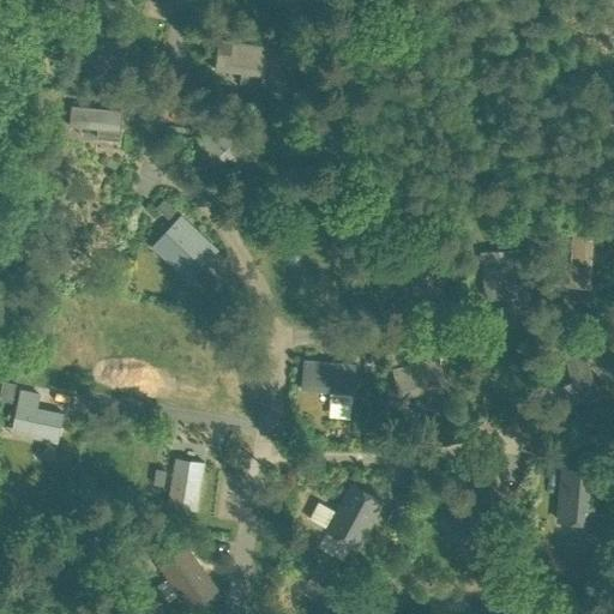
[(137,65),(134,24),(82,28),(83,58),(114,56),(114,66),(137,65)]
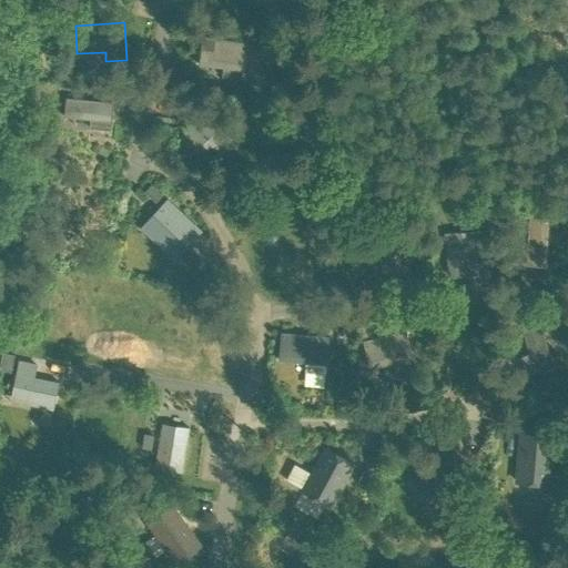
[(242,79),(246,42),(203,37),(200,64),(224,68),(223,77),(242,79)]
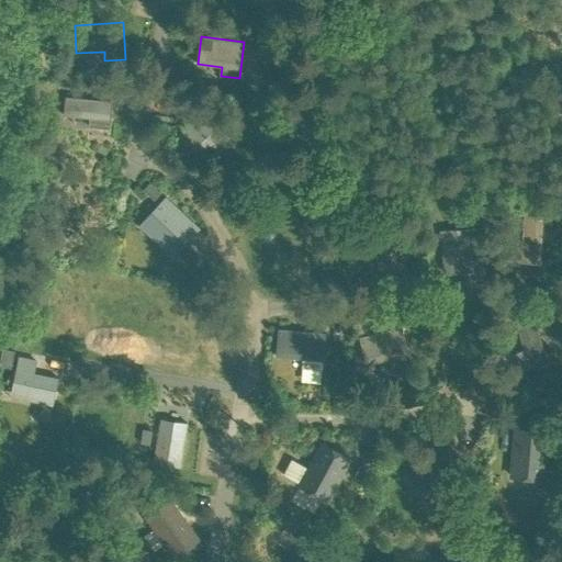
[(110,128),(112,101),(65,97),(64,115),(89,117),(89,126),(110,128)]
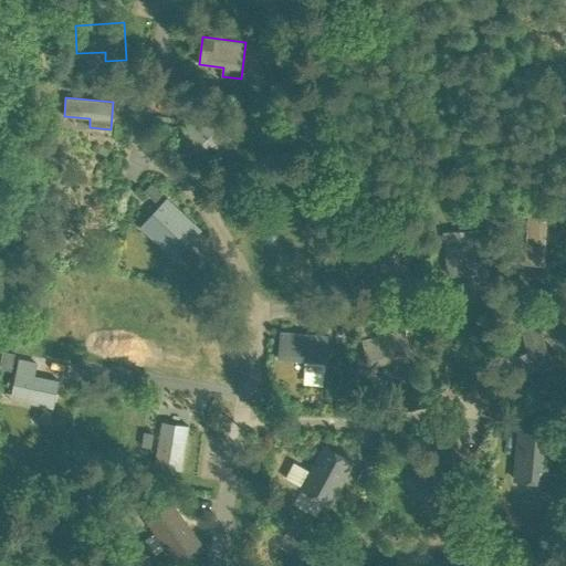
[(176,108),(184,115),(194,104),(186,97),(176,108)]
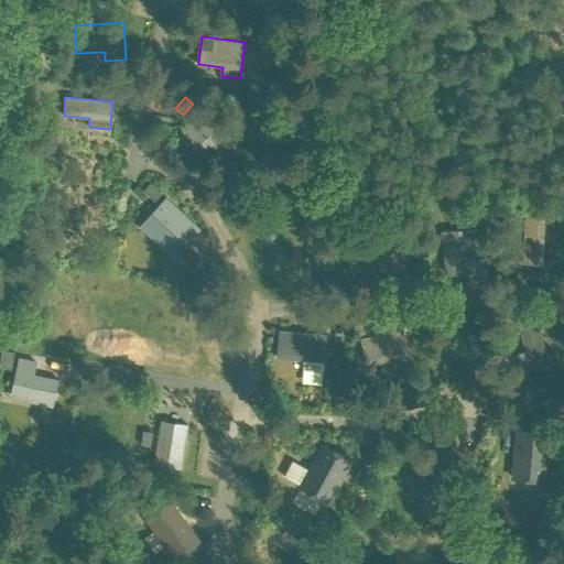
[(216,150),(231,134),(206,109),(172,142),(192,162),(210,143),(216,150)]
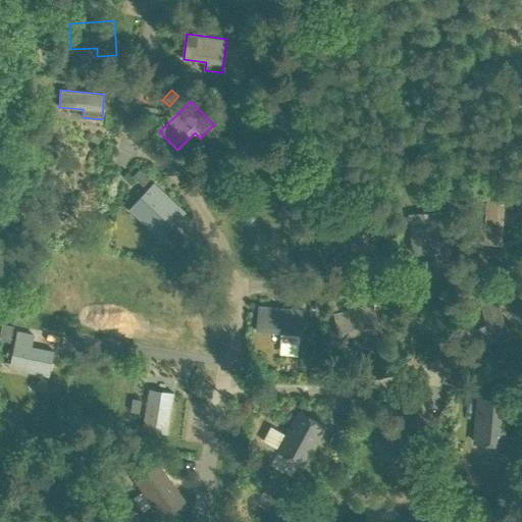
[(44,129),(53,131),(54,117),(45,116),(44,129)]
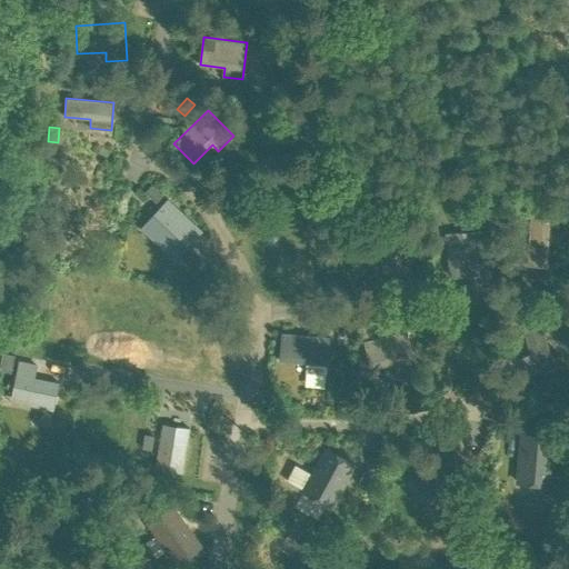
[(146,193),(156,202),(162,195),(153,186),(146,193)]
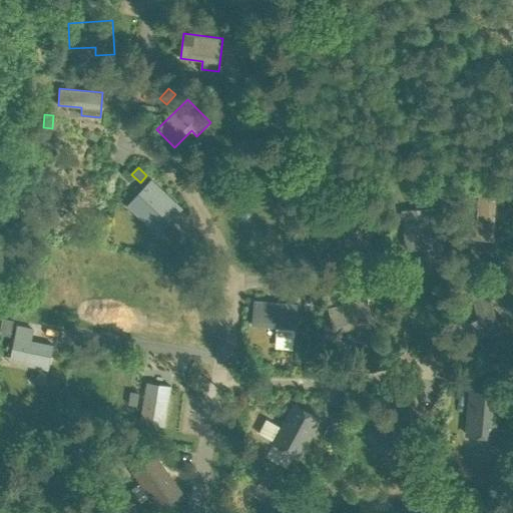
[(160,233),(182,208),(150,179),(134,197),(152,213),(146,220),(160,233)]
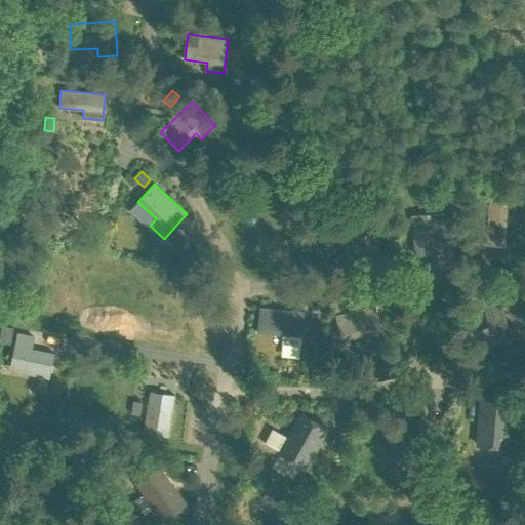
[(452,207),(460,207),(460,197),(452,198),(452,207)]
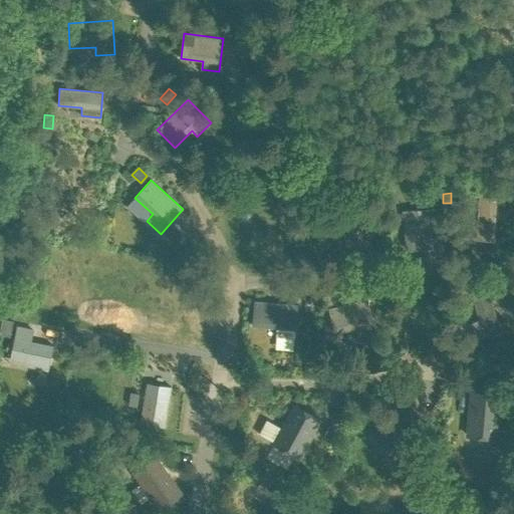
[(503,217),(504,198),(479,196),(477,226),(469,225),(468,239),(493,241),(495,217),(503,217)]
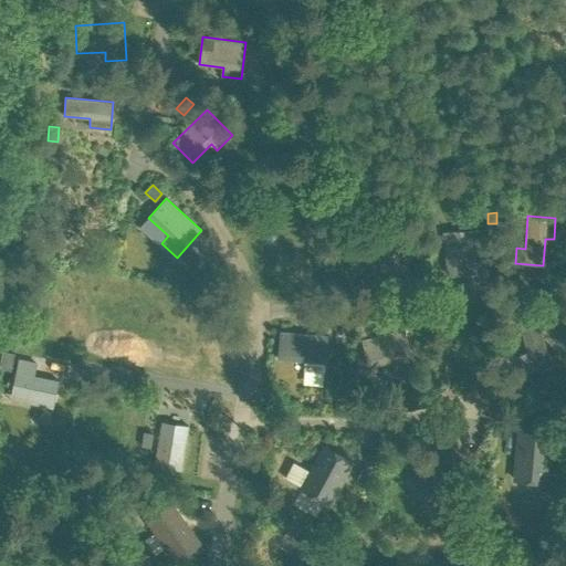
[(370,273),(408,272),(406,224),(378,226),(379,252),(369,252),(370,273)]
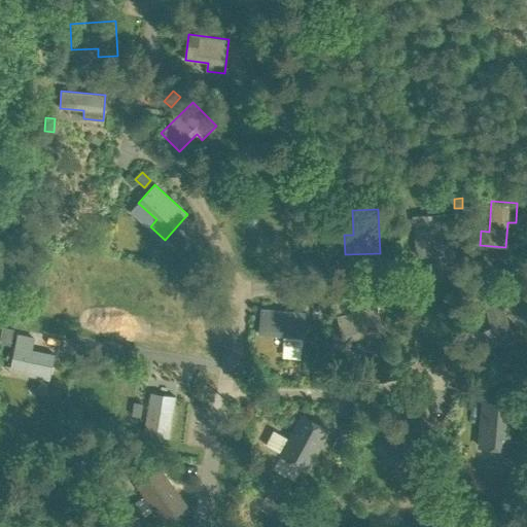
[(418,257),(444,254),(440,214),(422,216),(424,239),(416,240),(418,257)]
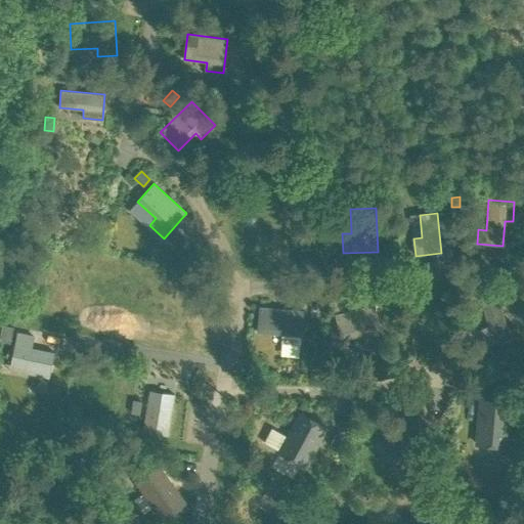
[(447,229),(457,229),(457,217),(447,216),(447,229)]
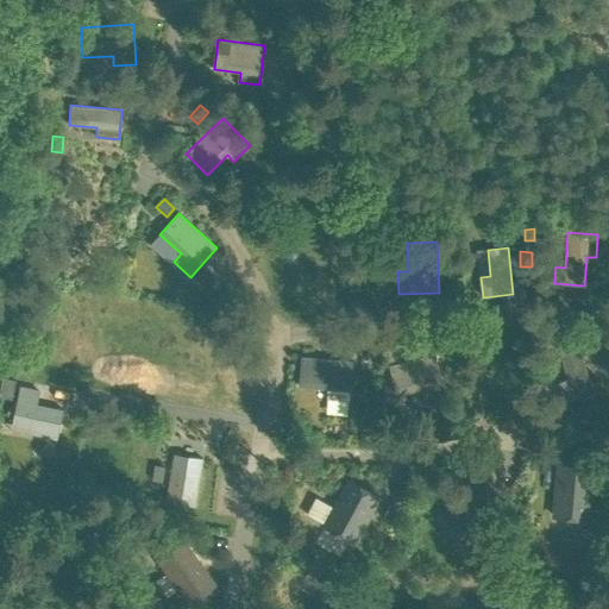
[(589,331),(592,341),(602,339),(598,328),(589,331)]
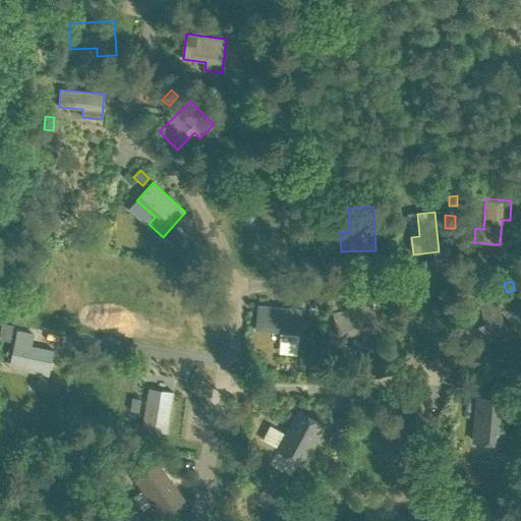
[(328,298),(330,307),(342,305),(340,296),(328,298)]
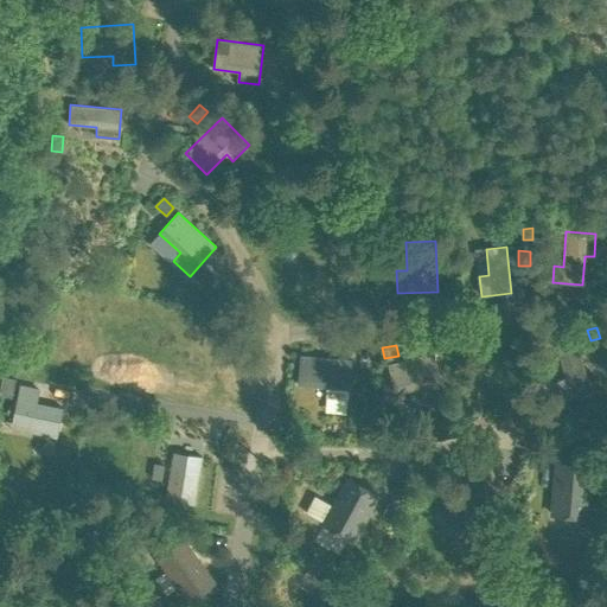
[(562,401),(592,393),(580,347),(558,353),(566,378),(556,381),(562,401)]
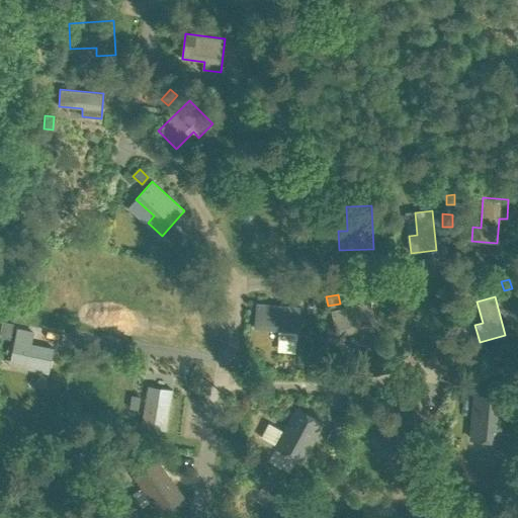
[(378,334),(370,300),(332,311),(338,336),(360,330),(362,338),(378,334)]
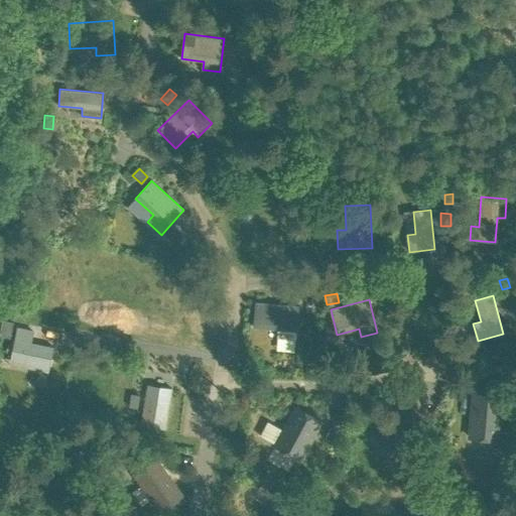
[(296,339),(299,305),(256,302),(254,328),(278,329),(277,337),(296,339)]
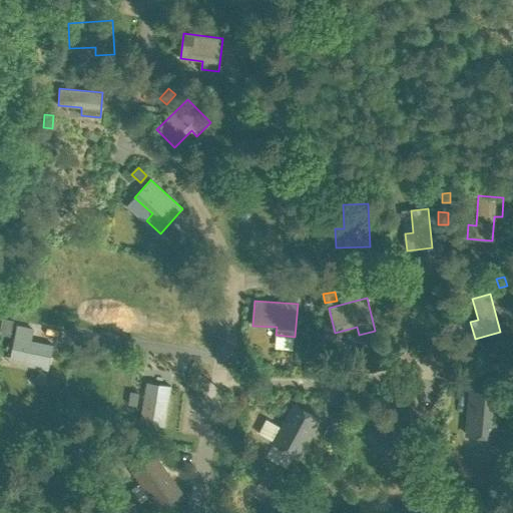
[(3,318),(0,332),(0,334),(10,336),(13,320),(3,318)]
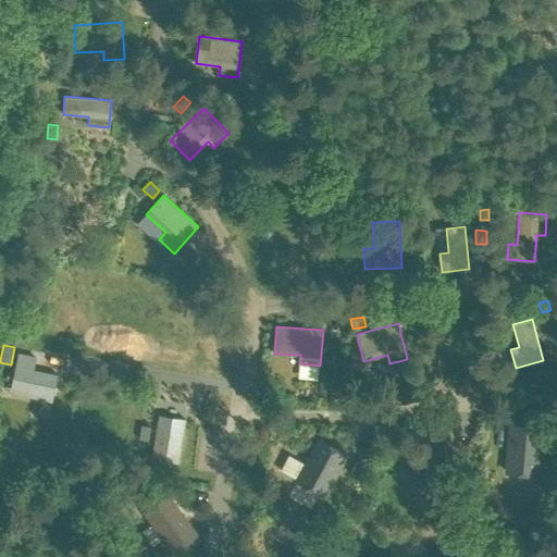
[(52,401),(59,374),(34,370),(37,357),(19,354),(12,384),(36,390),(34,398),(52,401)]
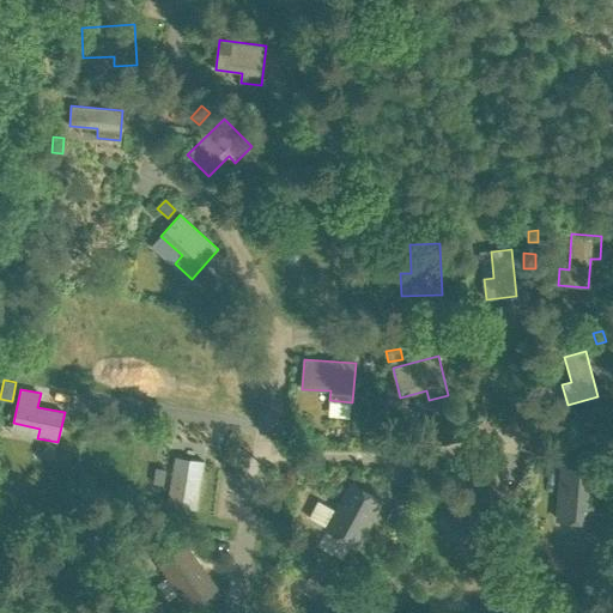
[(362,431),(374,431),(374,416),(362,416),(362,431)]
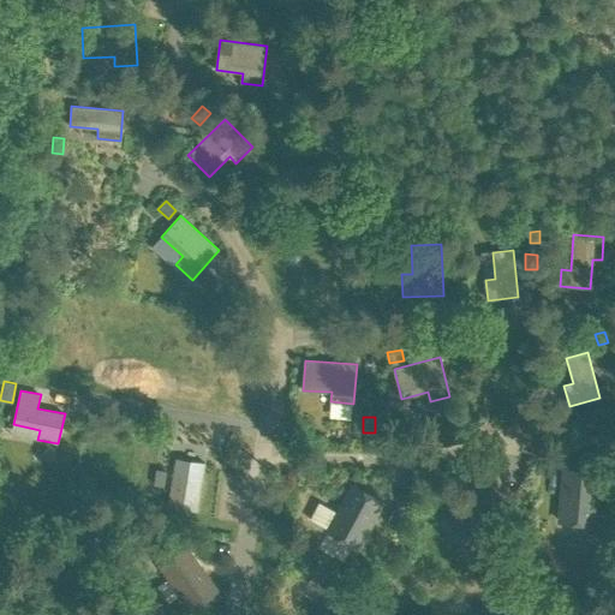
[(578,430),(577,441),(591,442),(592,431),(578,430)]
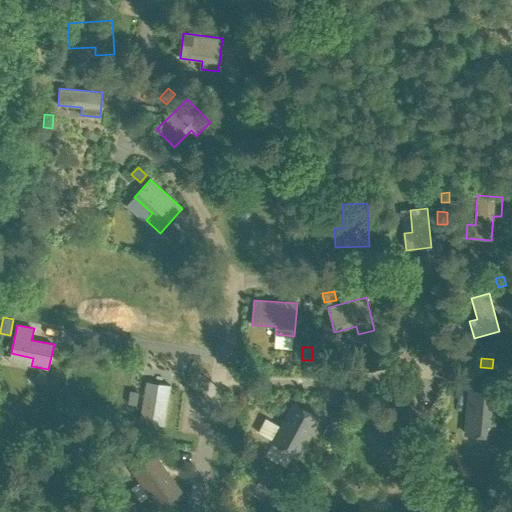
[(147,381),(141,420),(164,424),(170,384),(147,381)]
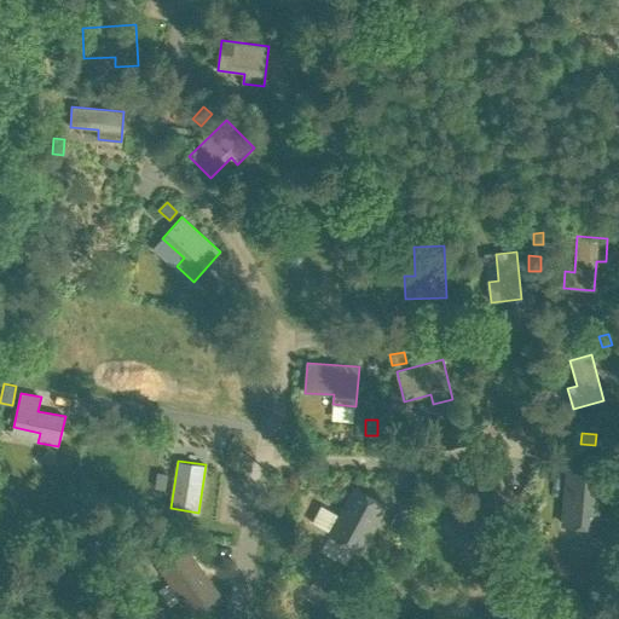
[(563,472),(567,525),(606,522),(602,469),(563,472)]
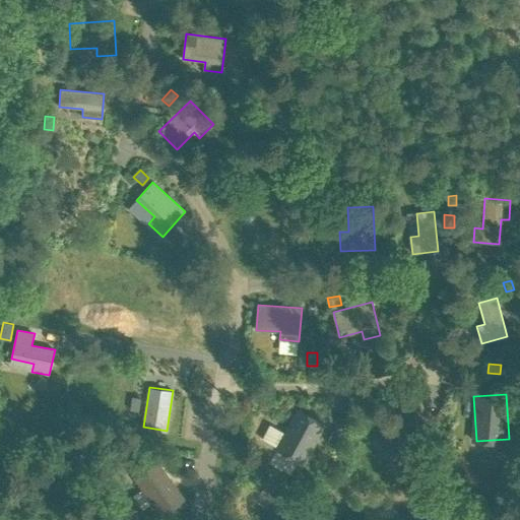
[(391,399),(382,409),(388,415),(397,404),(391,399)]
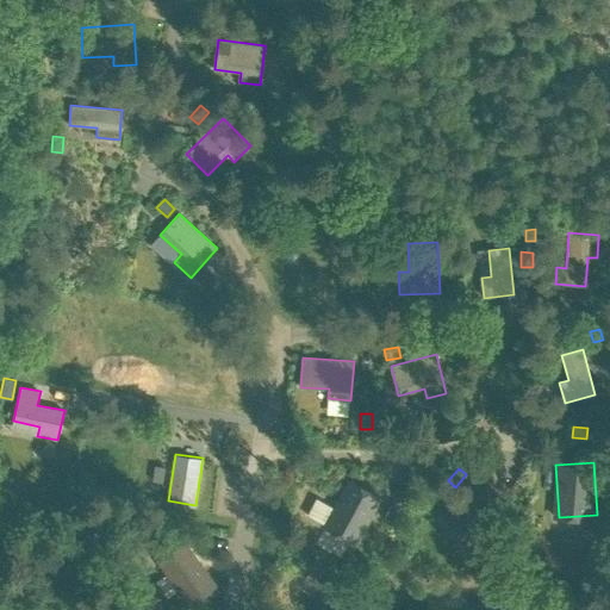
[(478,479),(443,520),(470,541),(503,500),(478,479)]
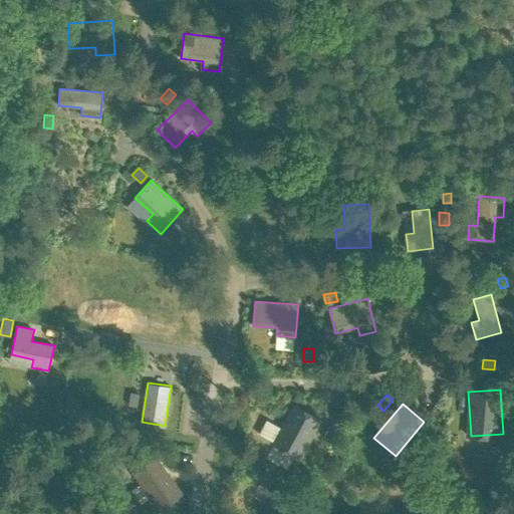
[(295,406),(282,429),(266,420),(259,433),(275,442),(273,445),(298,458),(319,419),(295,406)]
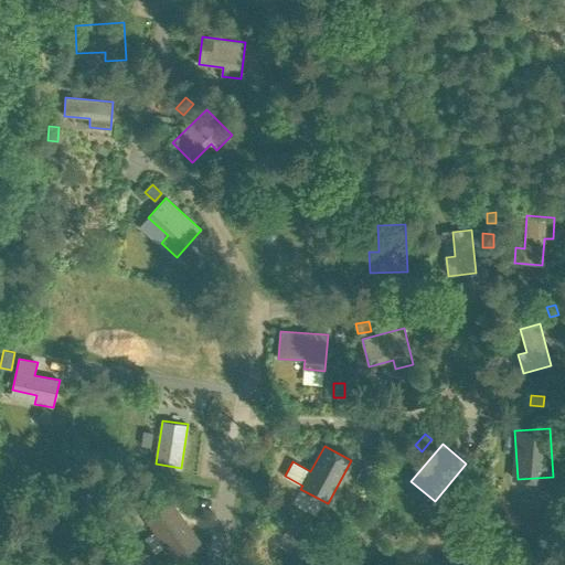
[(362,464),(355,477),(364,481),(371,468),(362,464)]
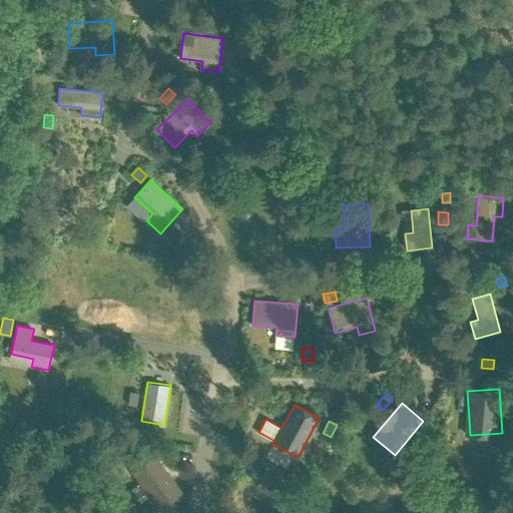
[(441,479),(469,479),(469,435),(441,435),(441,479)]
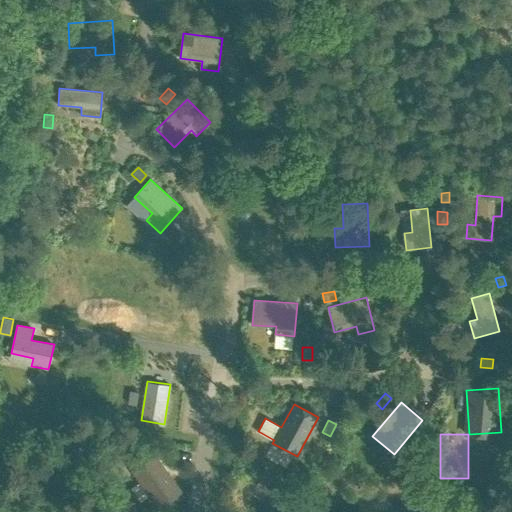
[(158,509),(182,492),(155,454),(131,471),(158,509)]
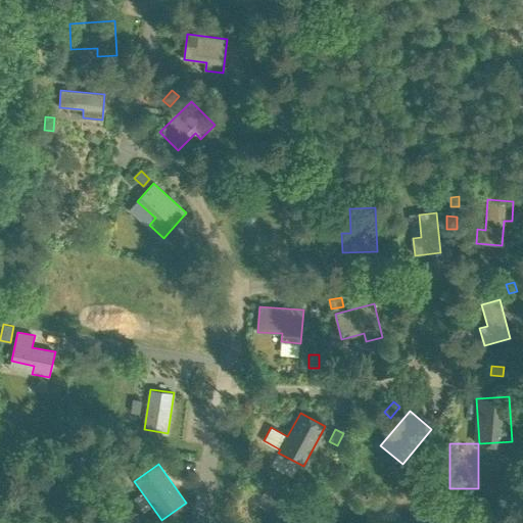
All buildings are outlined.
